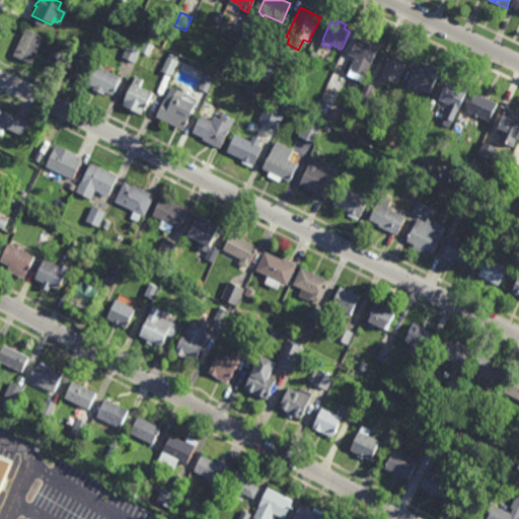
[(254,26),(248,40),(240,36),(245,23),(254,26)]
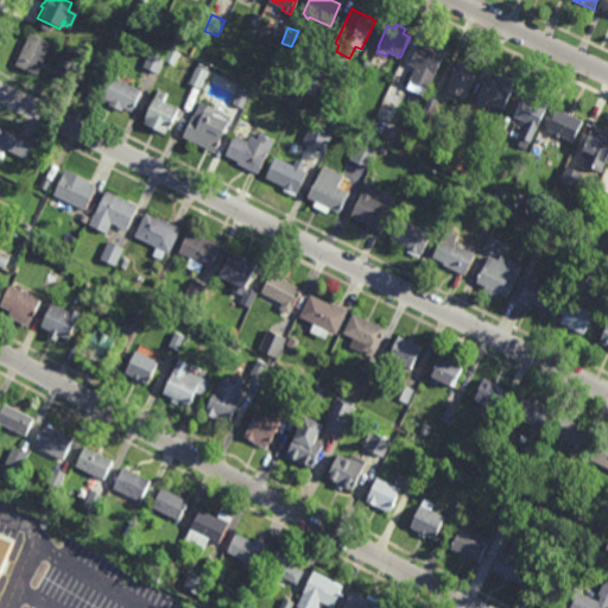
[(37,75),(16,64),(31,31),(52,42),(37,75)]
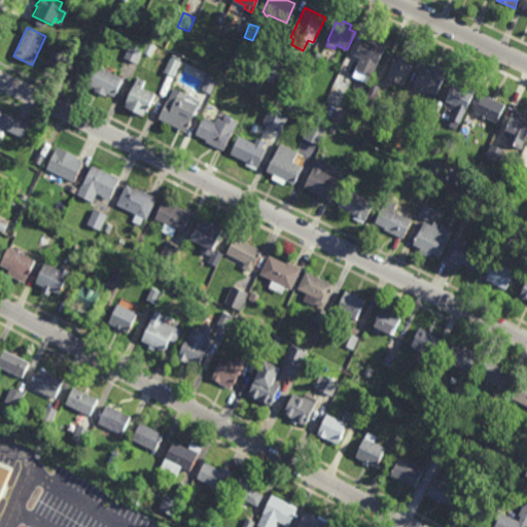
[(66,40),(60,37),(63,32),(69,35),(66,40)]
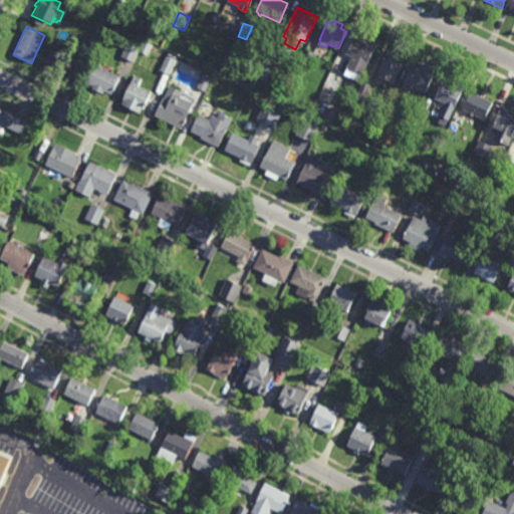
[(376,39),(373,44),(376,45),(363,72),(364,73),(360,82),(344,73),(347,66),(346,66),(351,56),(346,53),(354,37),(352,36),(354,32),(357,34),(359,31),(376,39)]
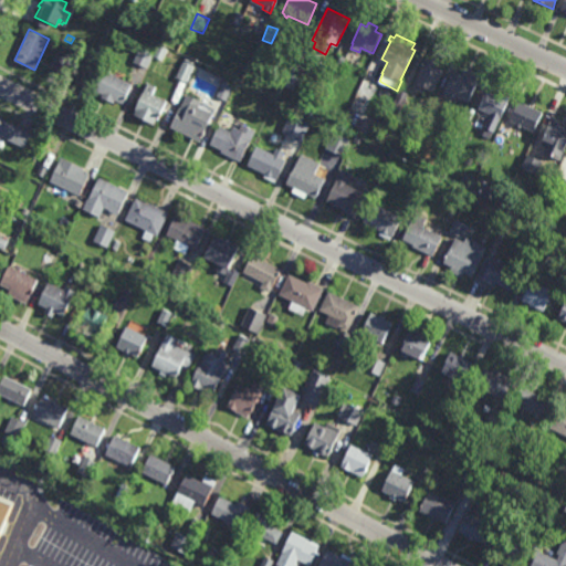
[(161,60),(154,56),(148,69),(133,62),(139,46),(155,54),(158,44),(167,48),(161,60)]
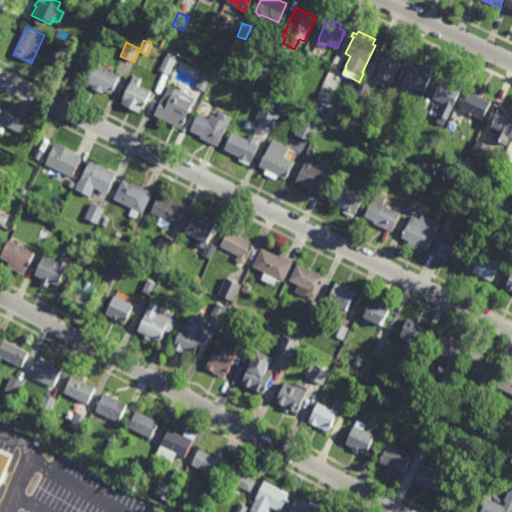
[(60,71),(45,63),(55,46),(70,54),(60,71)]
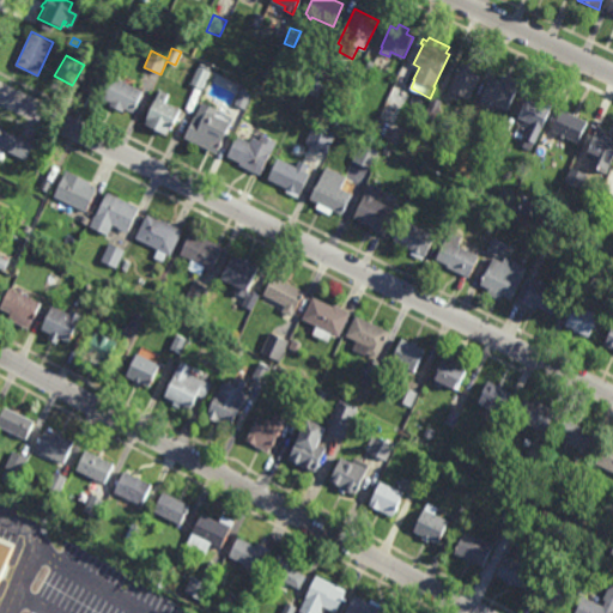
[(331,83),(321,78),(319,83),(325,85),(319,98),(305,91),(322,56),(339,65),(331,83)]
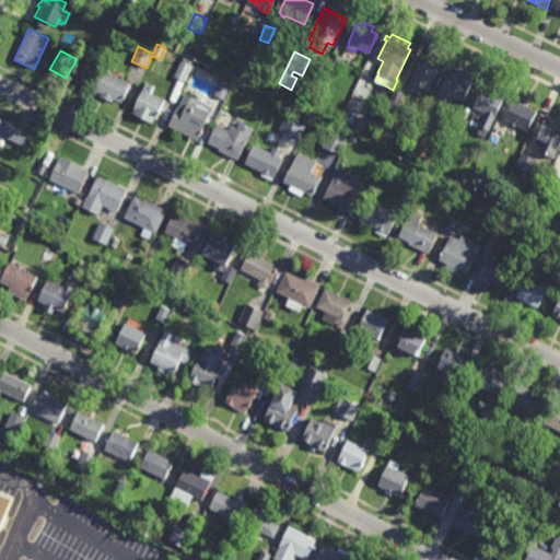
[(337,69),(328,66),(334,53),(342,57),(337,69)]
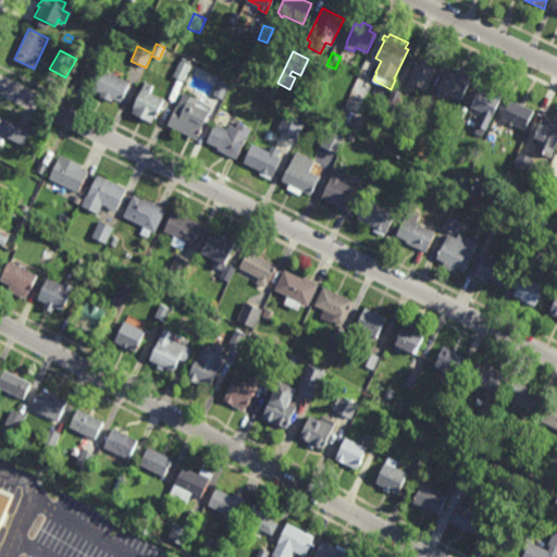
[(433,61),(432,65),(438,69),(428,90),(419,87),(417,93),(405,87),(420,54),(433,61)]
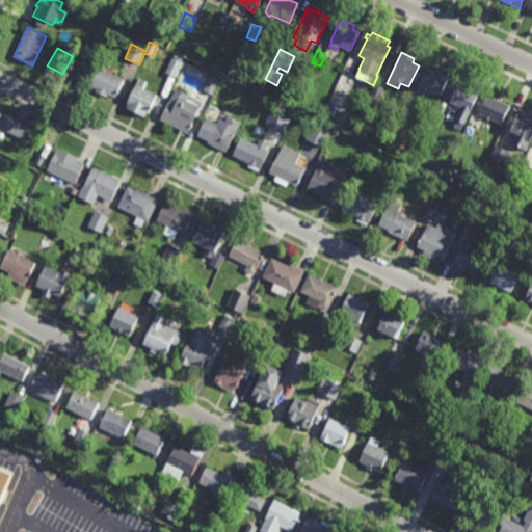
[(176,77),(165,72),(175,53),(185,59),(176,77)]
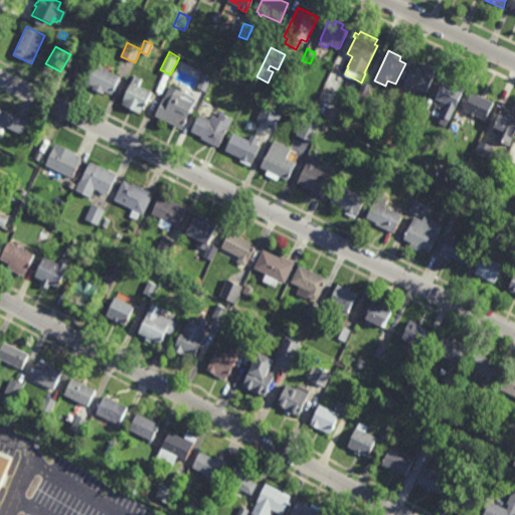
[(112,95),(106,91),(105,94),(93,88),(94,86),(86,81),(97,58),(103,61),(101,65),(121,75),(112,95)]
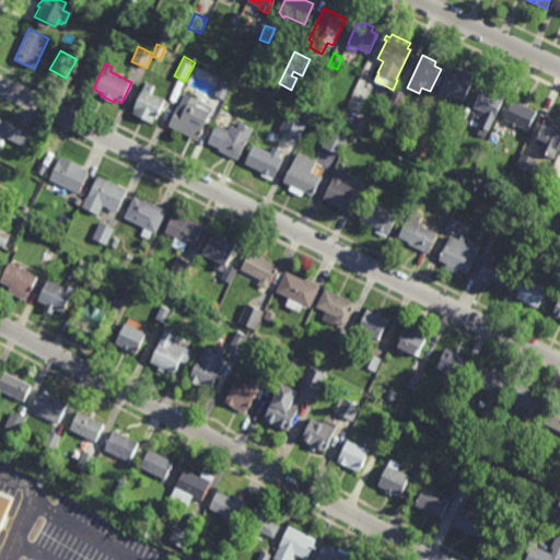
[(475,76),(473,81),(474,81),(464,101),(440,90),(450,69),(455,72),(456,70),(458,71),(459,68),(475,76)]
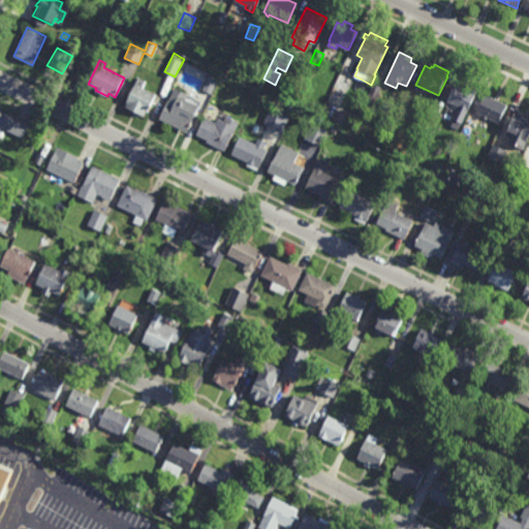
[(212,94),(201,89),(209,75),(218,80),(212,94)]
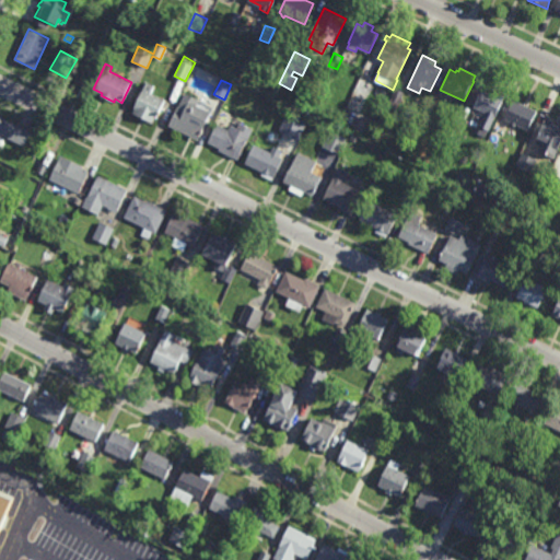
[(152,92),(165,98),(161,108),(162,109),(161,114),(160,114),(155,124),(133,114),(136,108),(135,108),(142,89),(143,90),(148,81),(155,84),(152,92)]
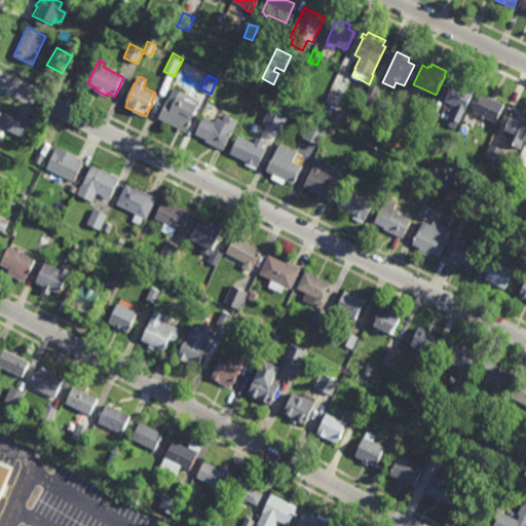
[(370,106),(362,103),(372,82),(379,85),(370,106)]
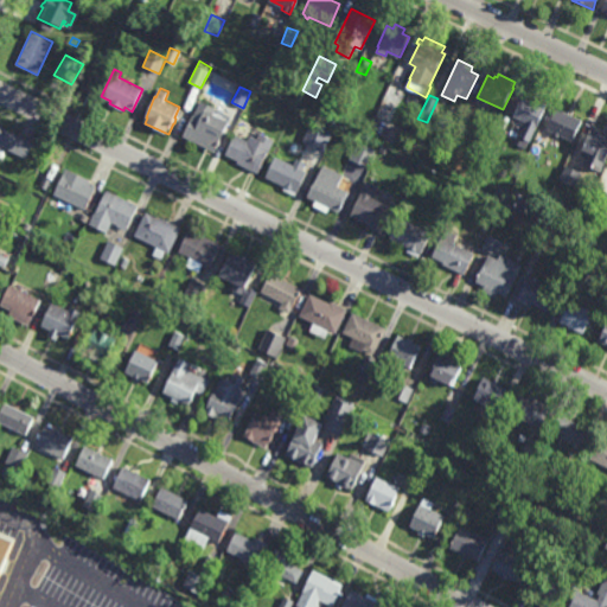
[(548,102),(530,141),(519,136),(525,122),(513,116),(523,96),(530,100),(532,95),(548,102)]
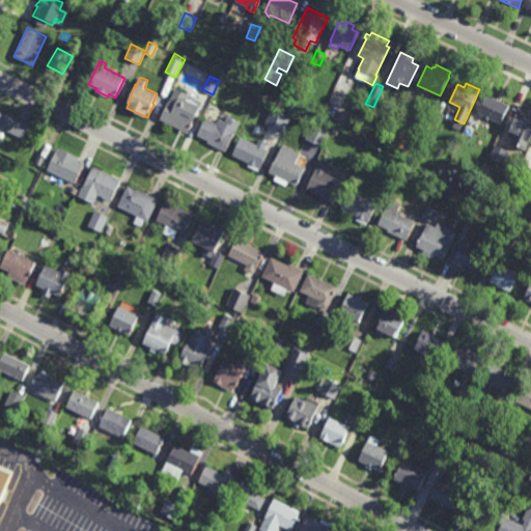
[(195,103),(196,100),(202,103),(189,132),(160,118),(168,100),(169,101),(175,87),(189,93),(187,99),(195,103)]
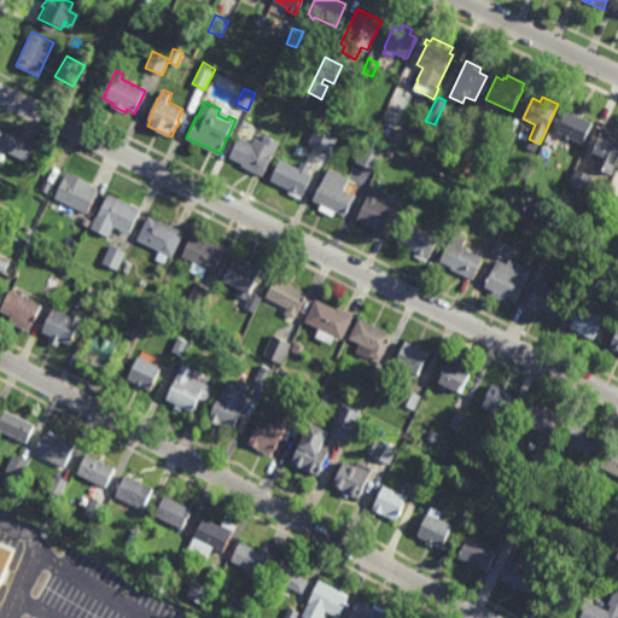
[(578,112),(579,110),(584,112),(582,116),(594,121),(583,144),(570,136),(569,139),(564,136),(565,134),(557,130),(566,108),(578,112)]
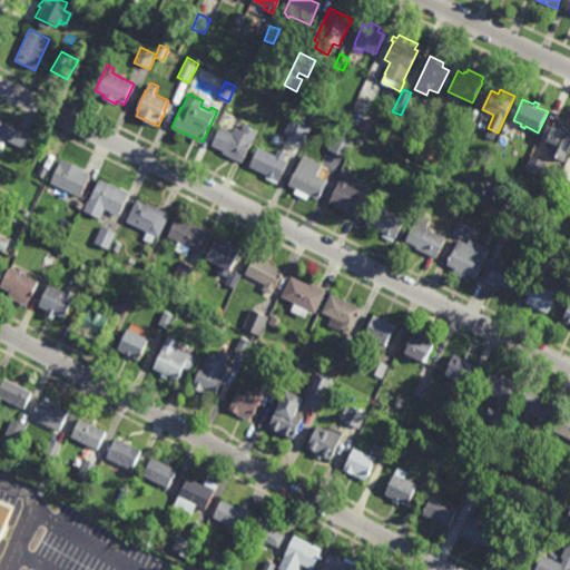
[(439,123),(438,123),(436,127),(426,123),(435,105),(445,108),(439,123)]
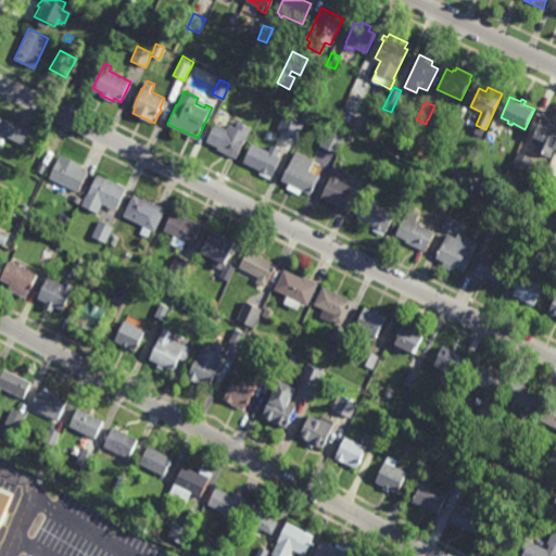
[(297,138),(280,130),(279,133),(276,131),(286,109),(306,117),(297,138)]
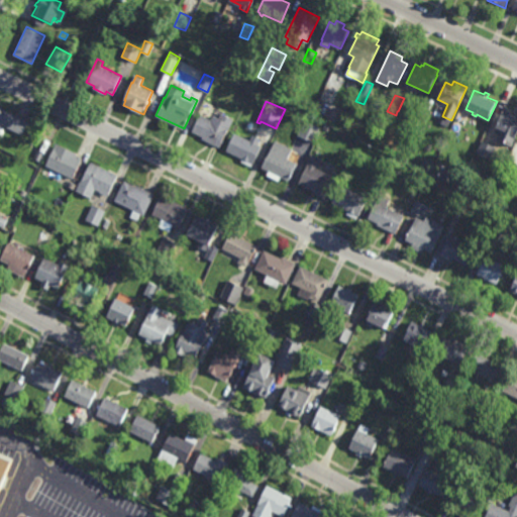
[(516,131),(515,135),(496,125),(506,106),(516,111),(516,131)]
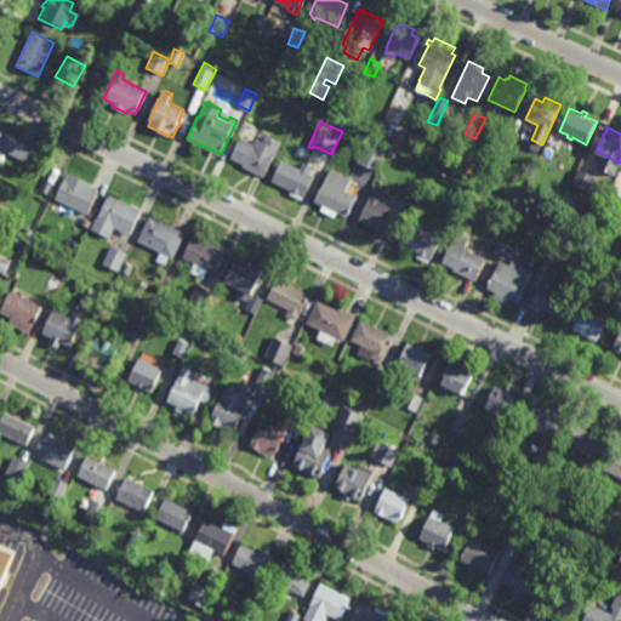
[(27,163),(1,151),(0,153),(0,129),(34,146),(27,163)]
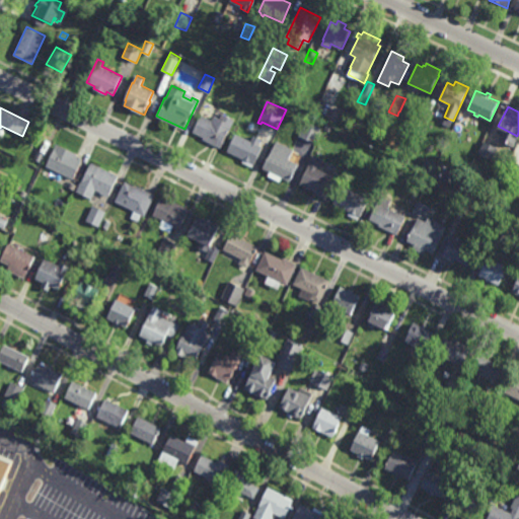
[(234,119),(220,148),(202,139),(203,137),(193,131),(201,114),(212,120),(214,116),(220,119),(222,113),(234,119)]
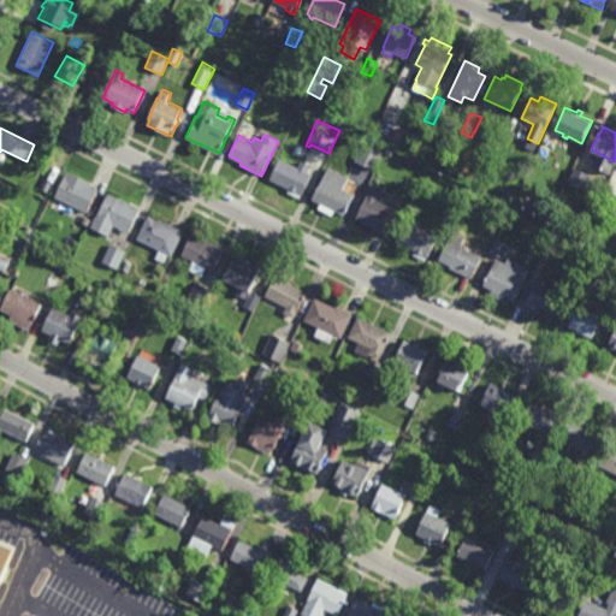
[(546,161),(546,160),(544,164),(540,161),(543,159),(537,157),(544,141),(554,146),(546,161)]
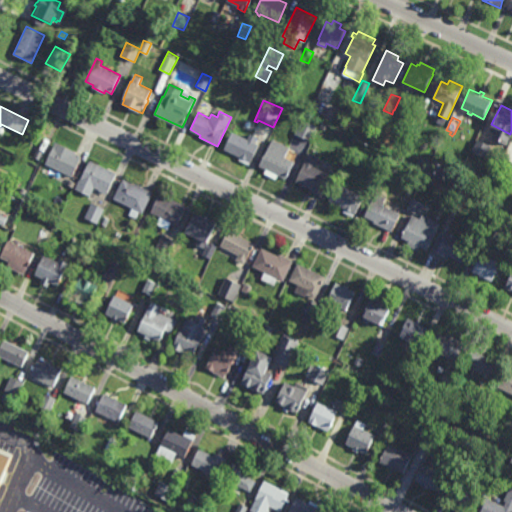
[(317,126),(310,140),(295,133),(297,129),(295,128),(298,121),(300,122),(301,119),(317,126)]
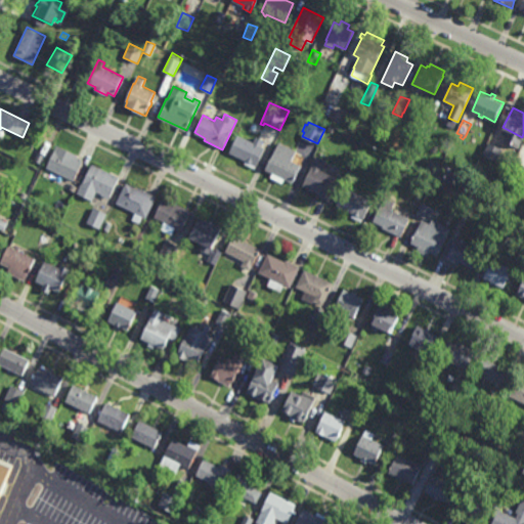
[(254,141),(257,135),(265,139),(262,145),(265,147),(255,169),(244,164),(246,161),(228,153),(237,134),(254,141)]
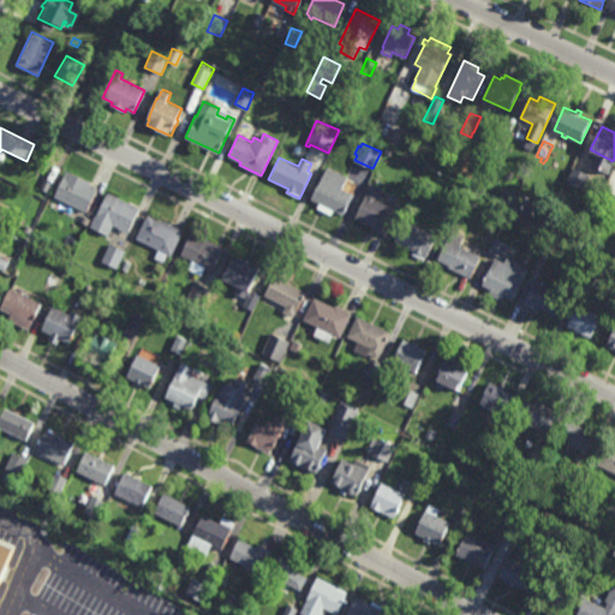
[(578,185),(567,180),(577,159),(587,163),(578,185)]
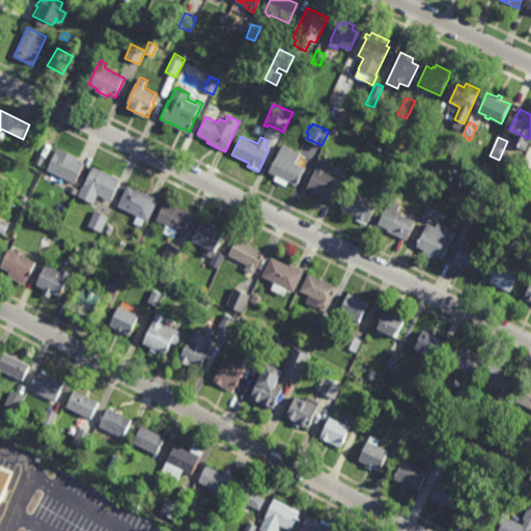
[(296,163),(306,167),(297,186),(288,182),(286,186),(273,179),(276,174),(269,171),(277,152),(278,154),(282,143),(301,152),(296,163)]
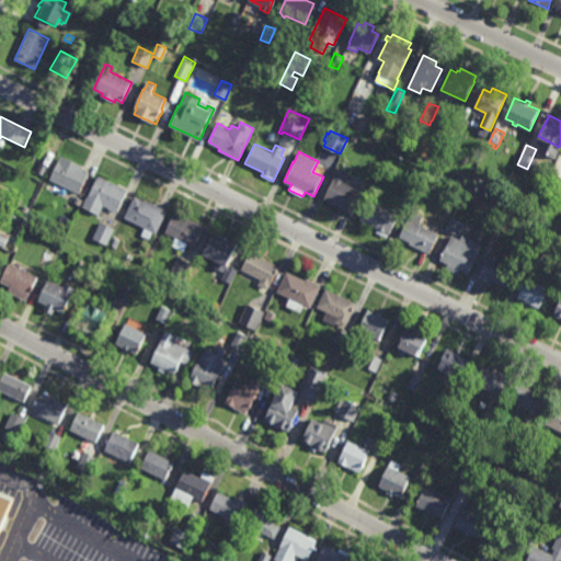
[(80,194),(49,180),(61,156),(84,165),(83,168),(90,171),(80,194)]
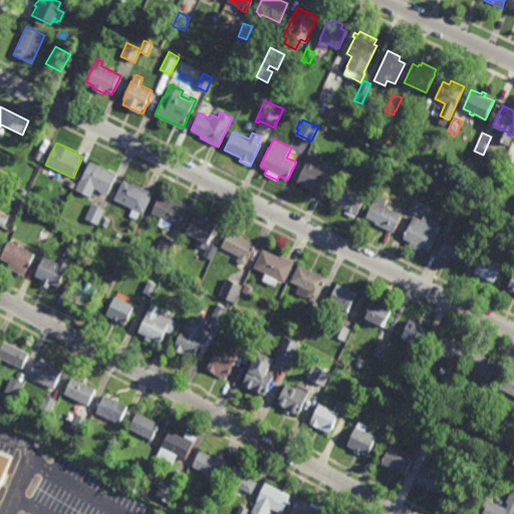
[(39,161),(33,158),(37,150),(43,153),(39,161)]
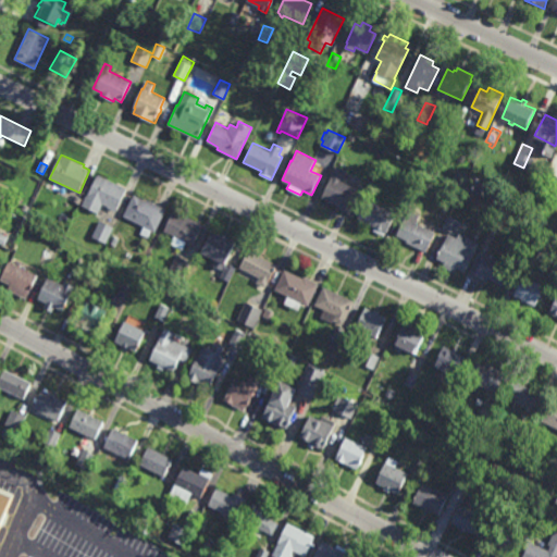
[(342,180),(345,182),(348,174),(357,177),(356,180),(357,181),(355,187),(360,189),(349,213),(339,209),(339,208),(332,203),(333,202),(321,197),(332,175),(333,176),(337,168),(345,172),(342,180)]
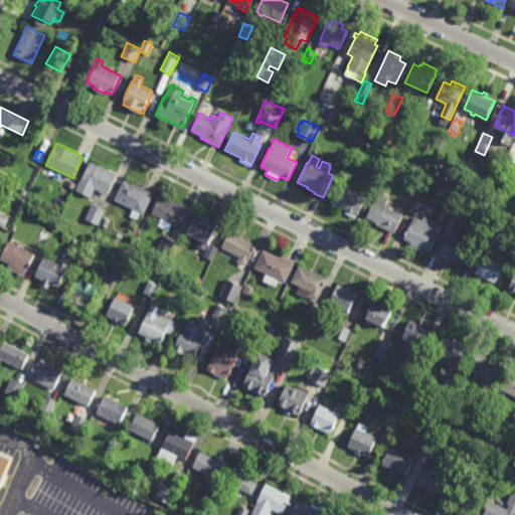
[(428,168),(420,164),(423,156),(432,160),(428,168)]
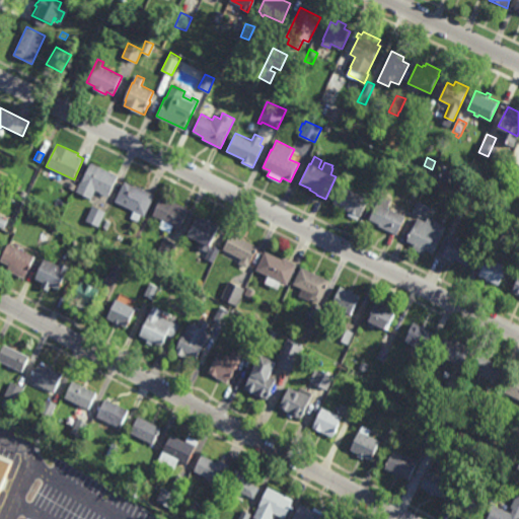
[(518,182),(517,187),(502,178),(512,159),(518,162),(518,182)]
